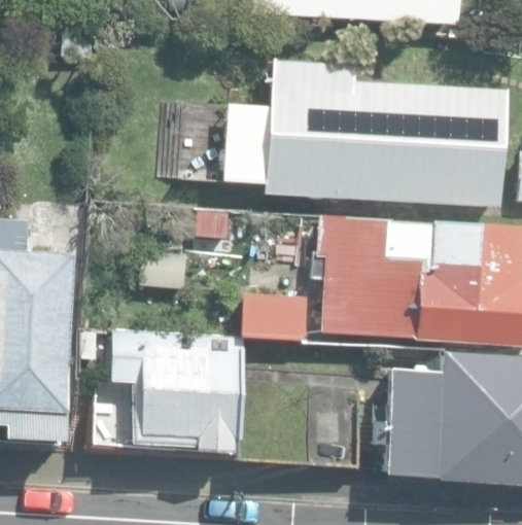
[(251,0),(250,14),(457,27),(458,0),(251,0)]
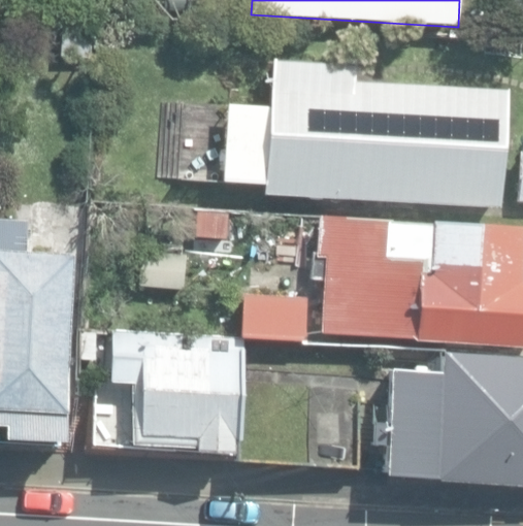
[(522,0),(505,0),(503,32),(522,33),(522,0)]
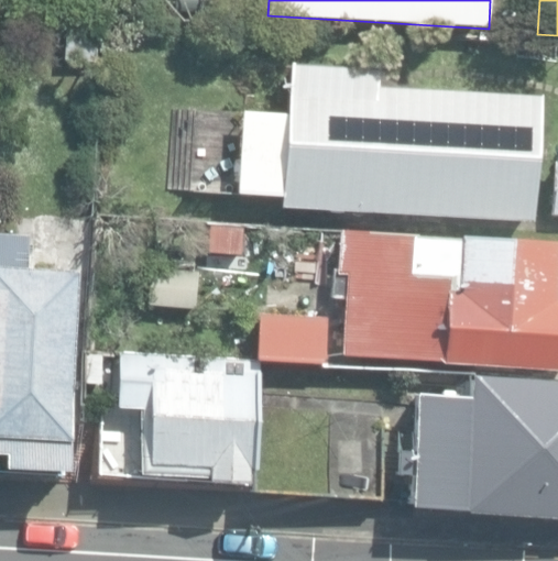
[(69,61),(101,64),(105,25),(72,22),(69,61)]
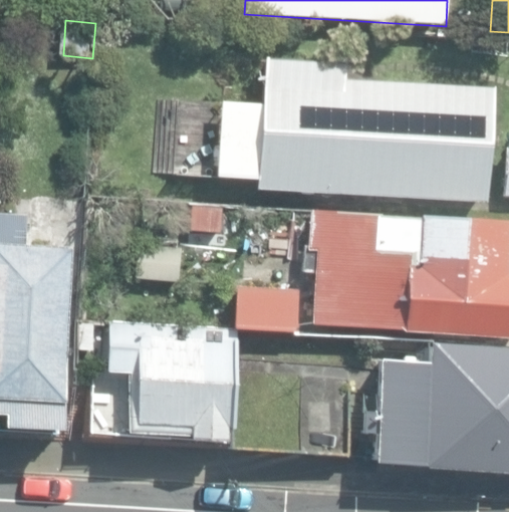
[(261,187),(491,203),(499,91),(344,80),(345,62),(267,57),(263,103),(221,100),(216,176),(261,179),(261,187)]
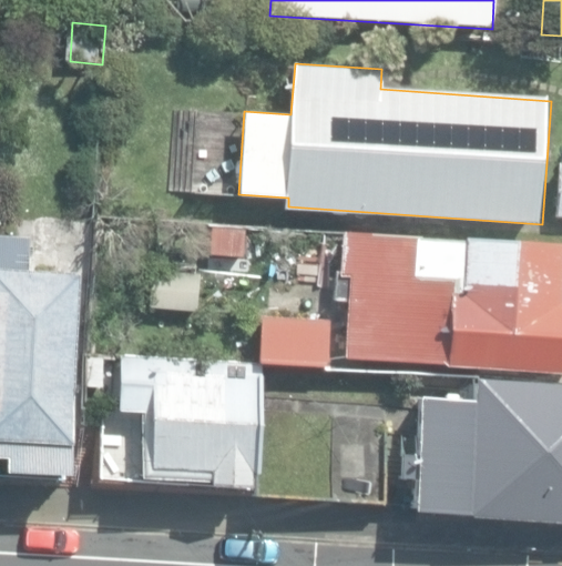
[(345,353),(561,369),(561,241),(340,225),(335,296),(348,297),(345,353)]
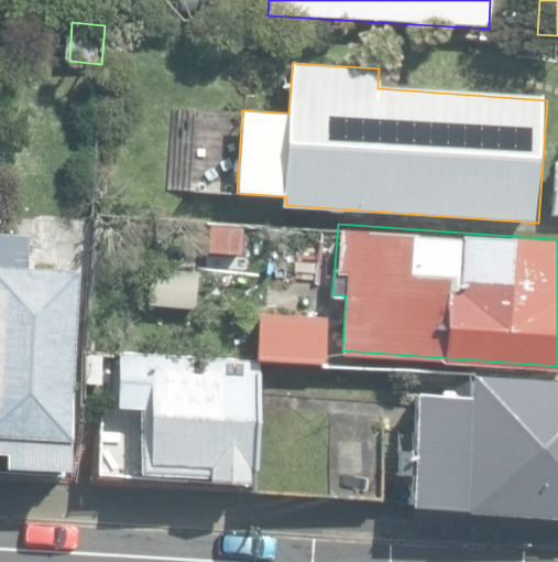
[(247,258),(249,229),(215,227),(212,256),(247,258)]
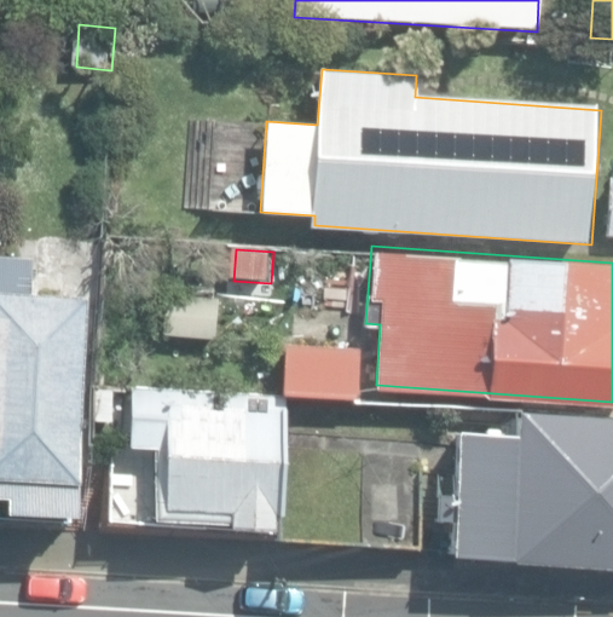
[(6,513),(77,517),(90,297),(33,293),(34,258),(0,255),(0,495),(7,496),(6,513)]
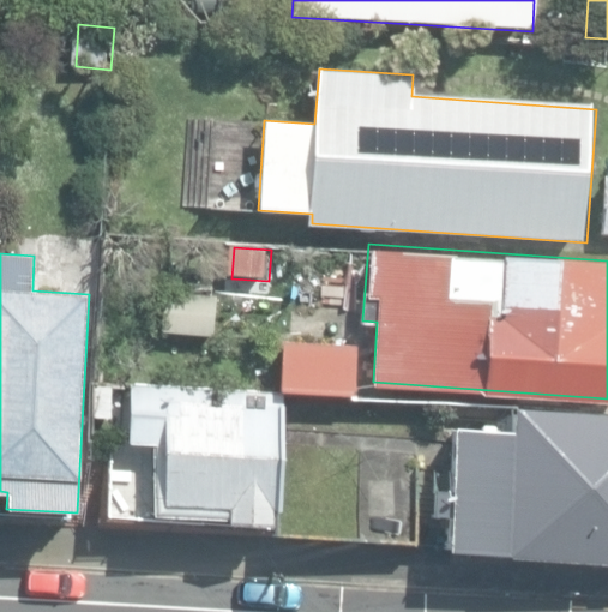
[(164,336),(217,340),(221,298),(168,294),(164,336)]
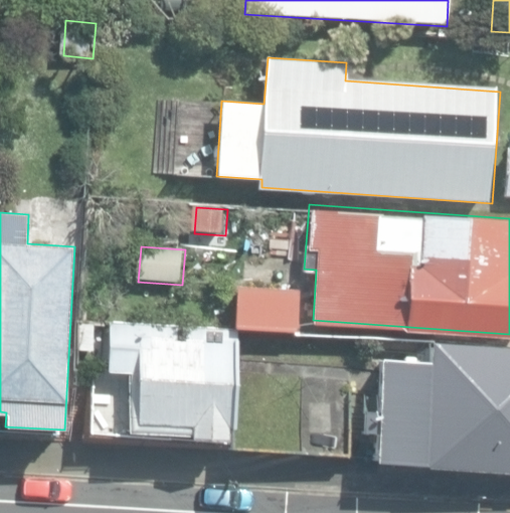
[(235,323),(297,326),(299,284),(237,282),(235,323)]
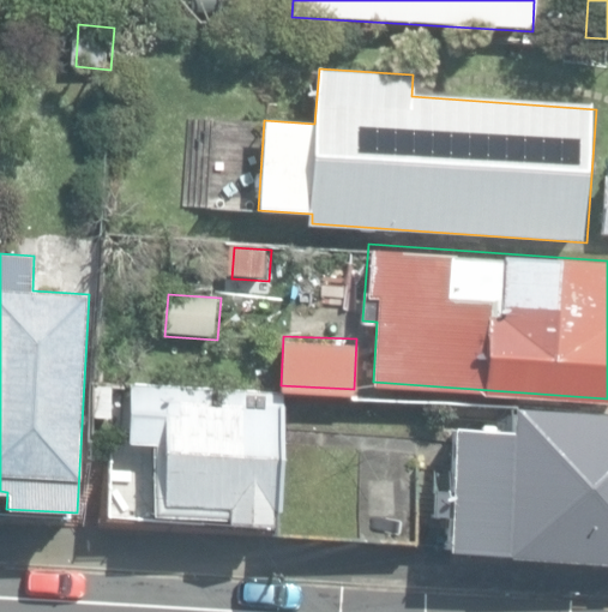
[(98,421),(115,423),(116,388),(100,388),(98,421)]
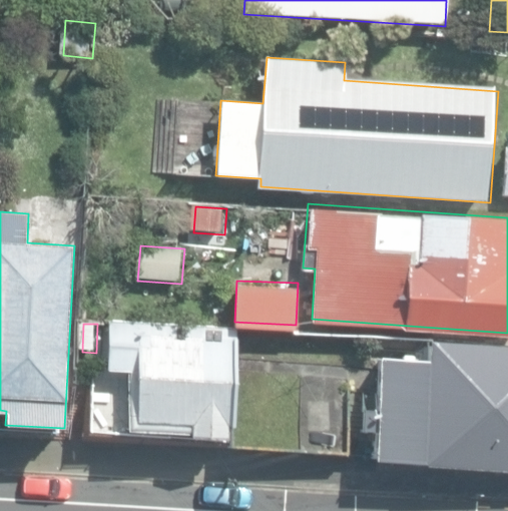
[(185,443),(230,445),(235,331),(110,325),(108,371),(127,372),(124,432),(185,435),(185,443)]
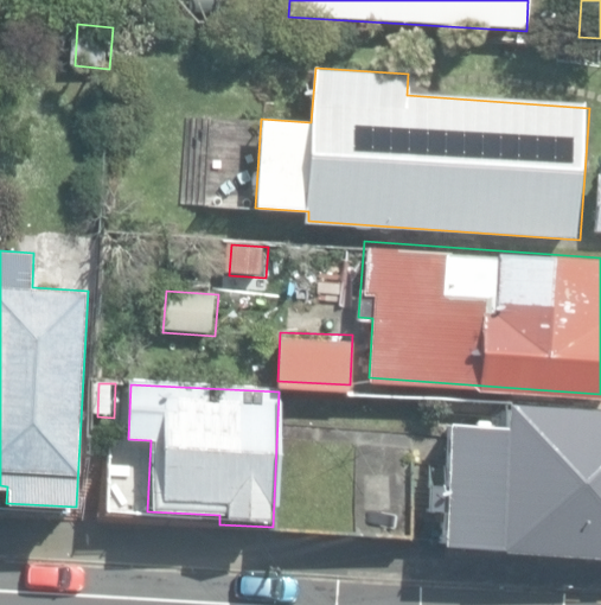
[(441,541),(600,552),(600,406),(509,400),(506,422),(449,419),(445,479),(428,478),(426,504),(443,505),(441,541)]
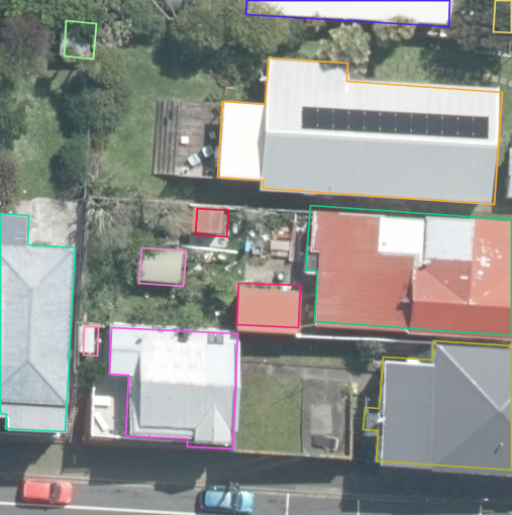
[(305,458),(353,460),(356,395),(308,393),(305,458)]
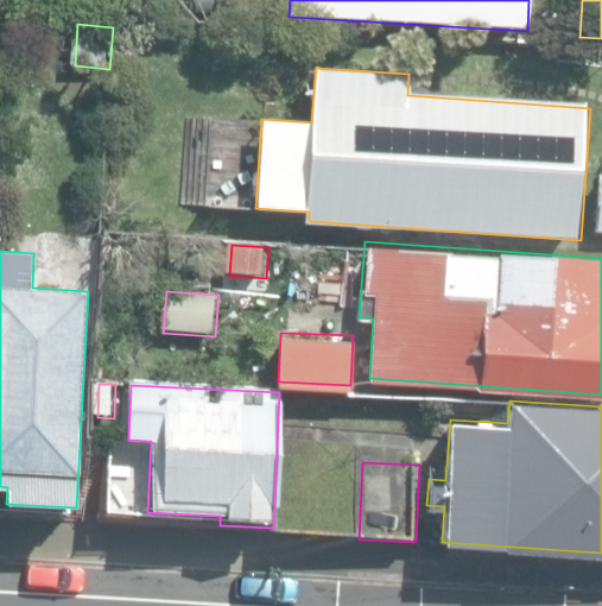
All buildings are outlined.
